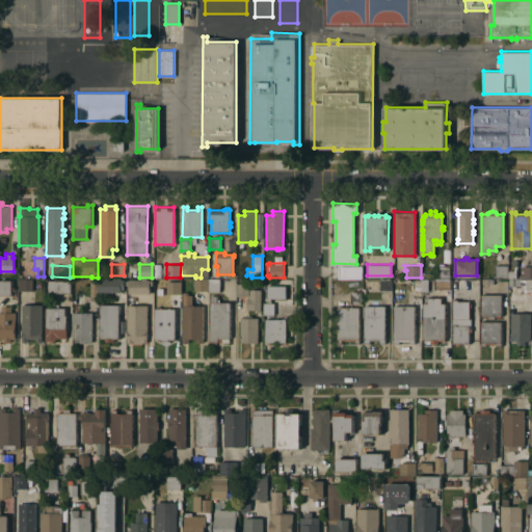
[(449,276),(439,276),(440,265),(449,265),(449,276)]
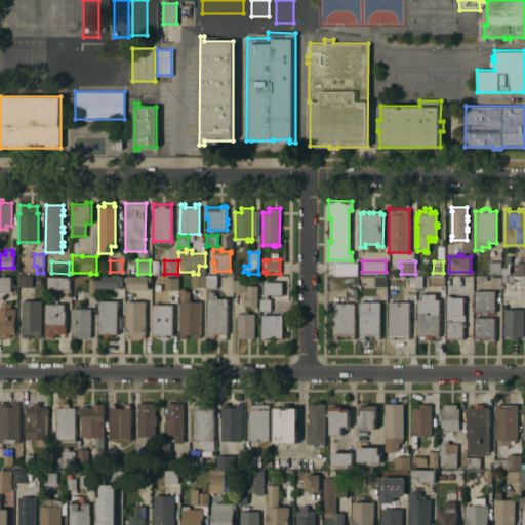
[(500,275),(488,275),(488,261),(500,261),(500,275)]
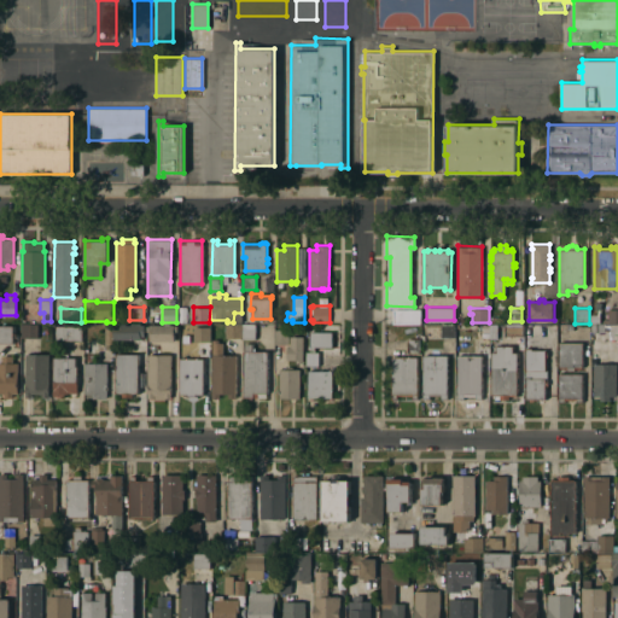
[(420,324),(394,324),(394,309),(420,310),(420,324)]
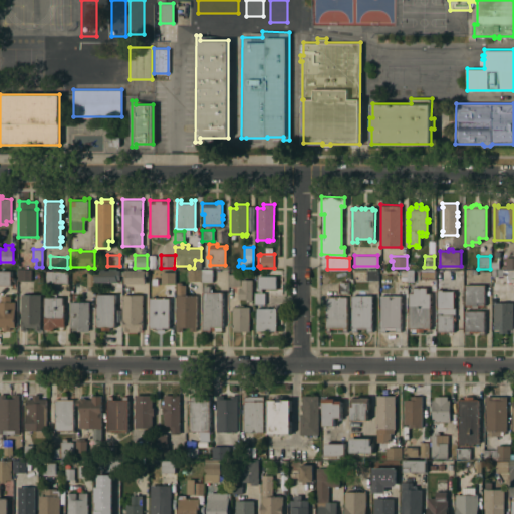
[(513,269),(500,269),(501,266),(504,266),(505,257),(513,257),(513,269)]
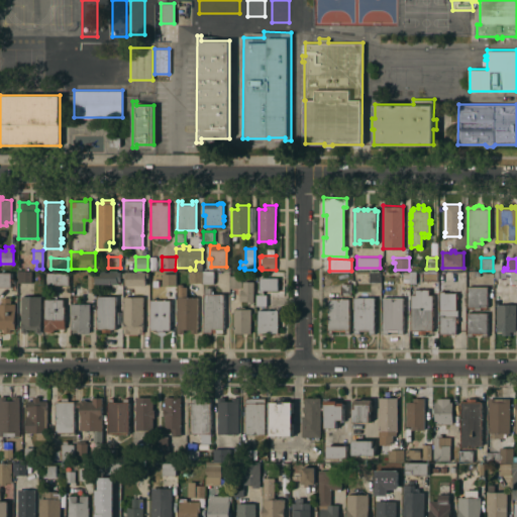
[(31,282),(17,282),(17,271),(31,271),(31,282)]
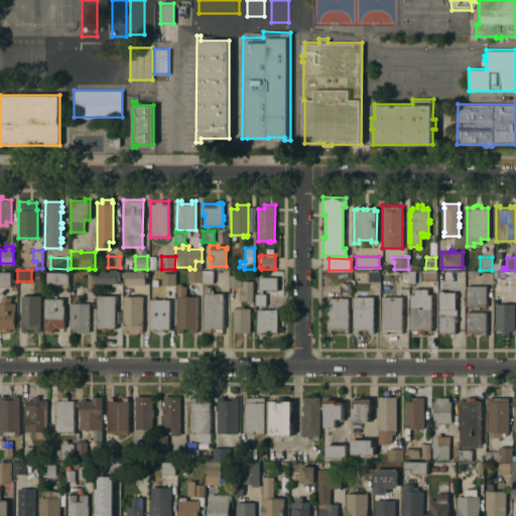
[(98,270),(97,274),(101,274),(101,270),(105,270),(105,271),(109,271),(109,270),(117,270),(117,271),(121,271),(121,280),(117,280),(117,283),(95,283),(95,270),(98,270)]
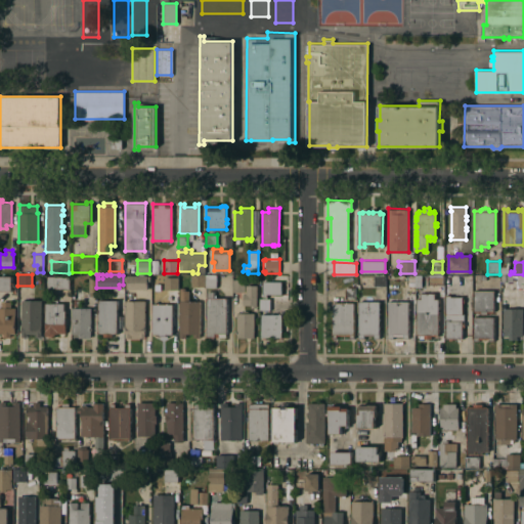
[(147,275),(150,275),(150,280),(148,280),(148,289),(127,289),(127,280),(125,280),(125,275),(127,275),(127,274),(139,275),(139,274),(144,274),(147,275)]
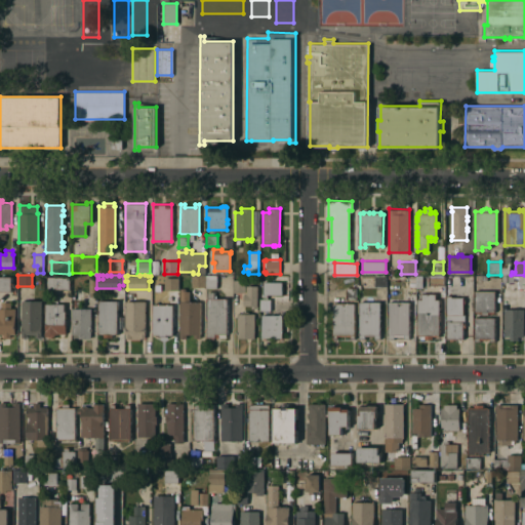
[(191,287),(191,275),(205,275),(205,287),(191,287)]
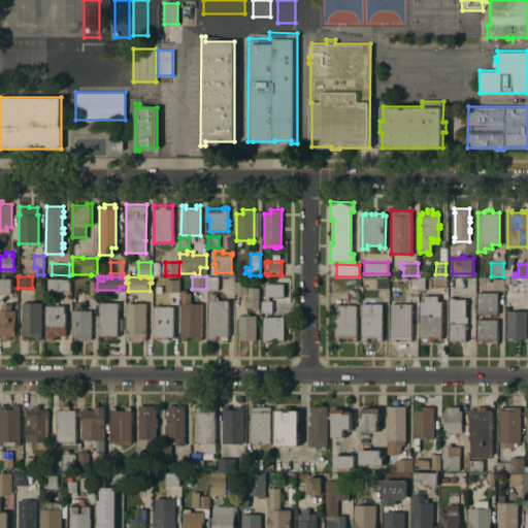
[(206,276),(218,276),(218,289),(206,289),(206,276)]
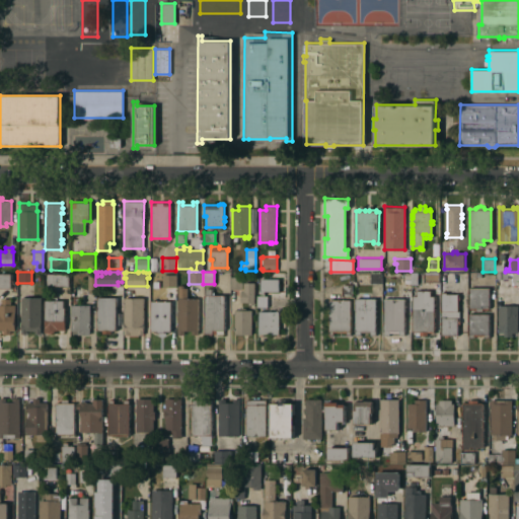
[(381,272),(381,283),(371,283),(371,272),(381,272)]
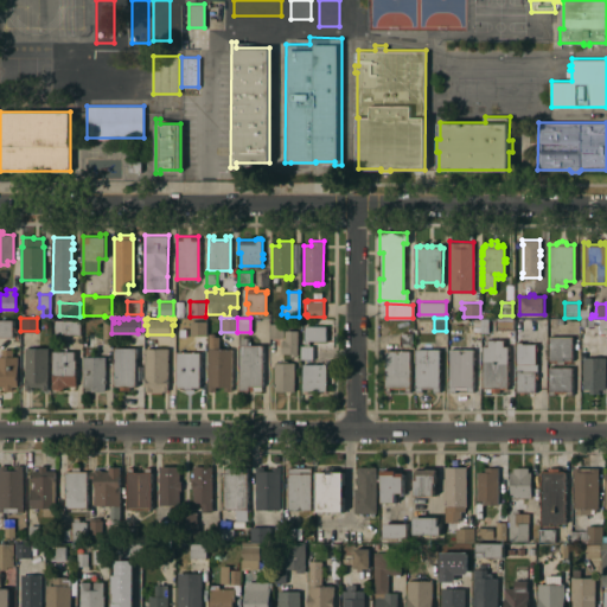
[(0,319),(14,320),(14,327),(17,327),(17,331),(14,331),(14,337),(0,337),(0,319)]
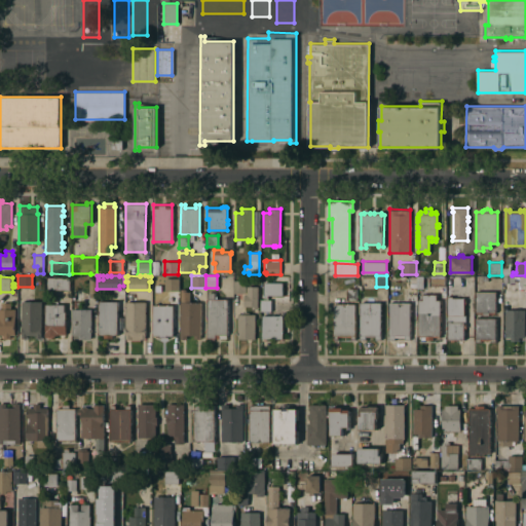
[(69,289),(47,289),(47,276),(69,276),(69,289)]
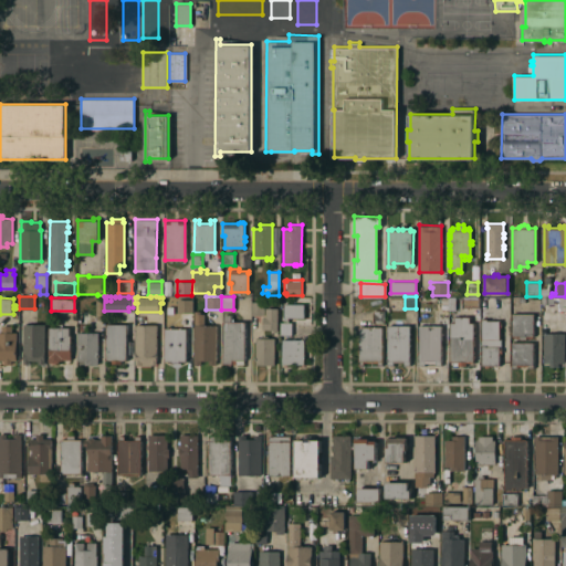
[(462,297),(479,297),(479,306),(462,306),(462,297)]
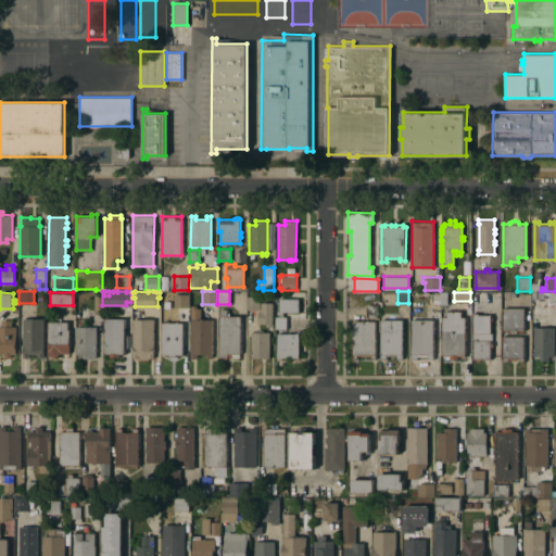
[(189,306),(174,306),(174,293),(189,293),(189,306)]
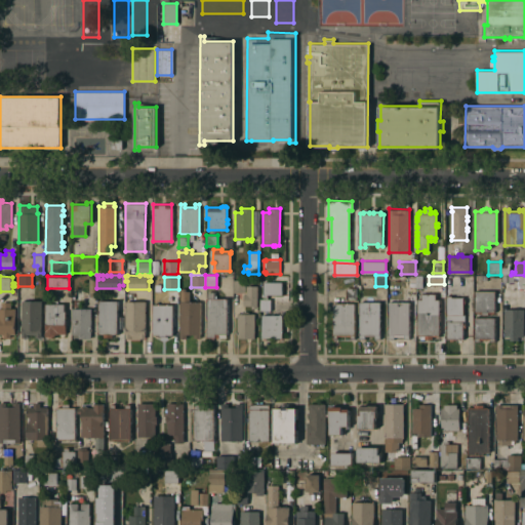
[(233,279),(244,279),(244,292),(233,292),(233,279)]
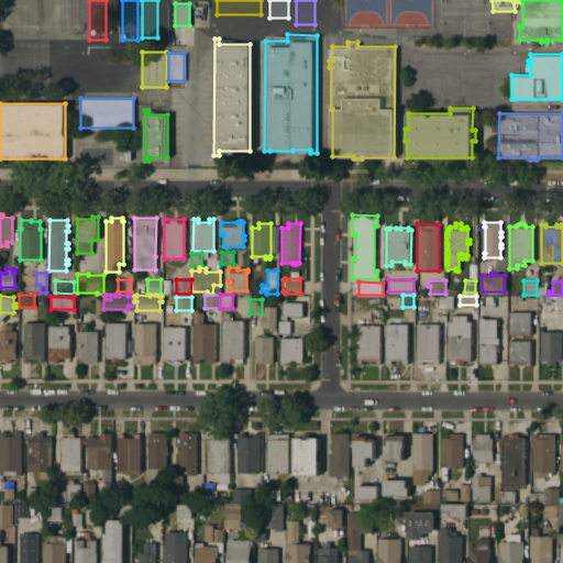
[(282,301),(302,301),(302,316),(286,316),(286,319),(282,319),(282,301)]
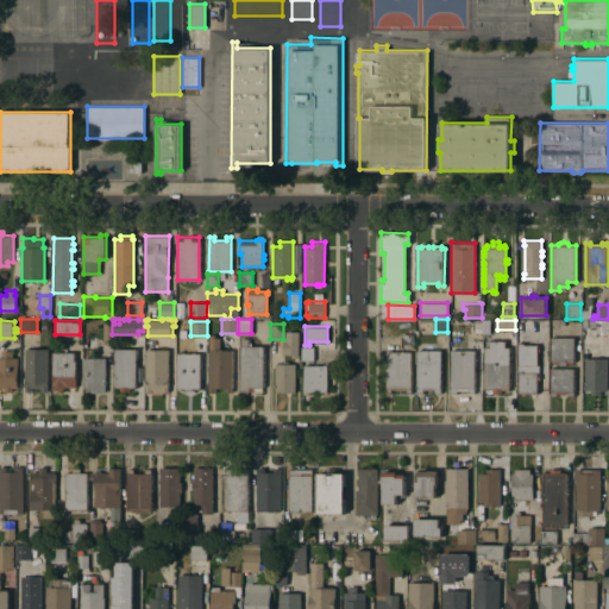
[(292,357),(292,355),(283,355),(283,339),(286,339),(286,331),(299,331),(297,357),(292,357)]
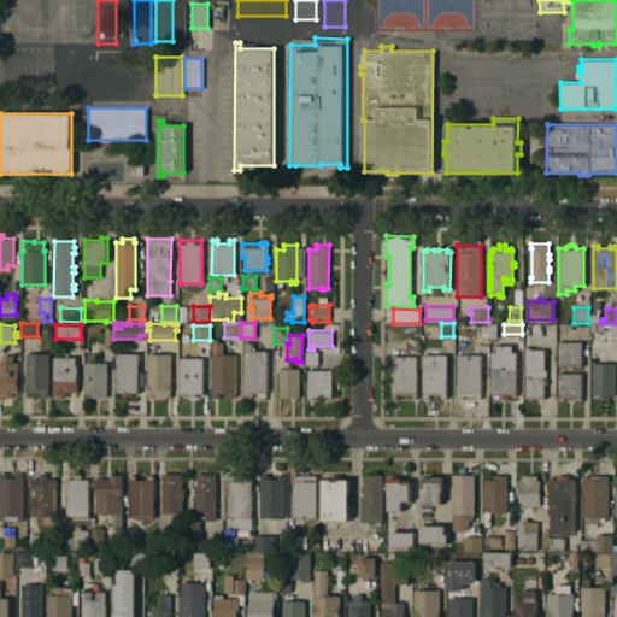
[(211,339),(217,339),(217,341),(222,341),(222,353),(235,354),(235,397),(228,397),(228,393),(219,393),(219,397),(211,397),(211,339)]
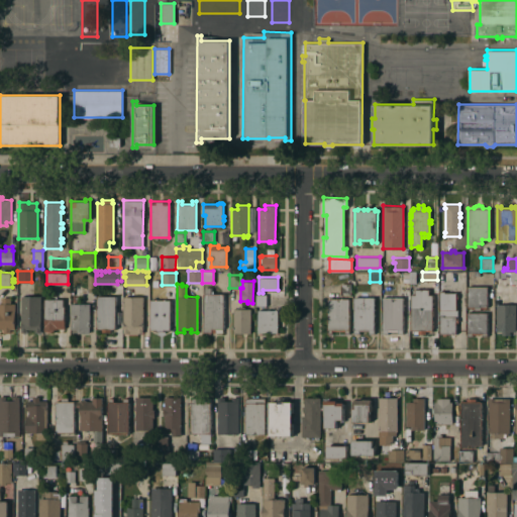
[(340,284),(350,284),(350,295),(340,295),(340,284)]
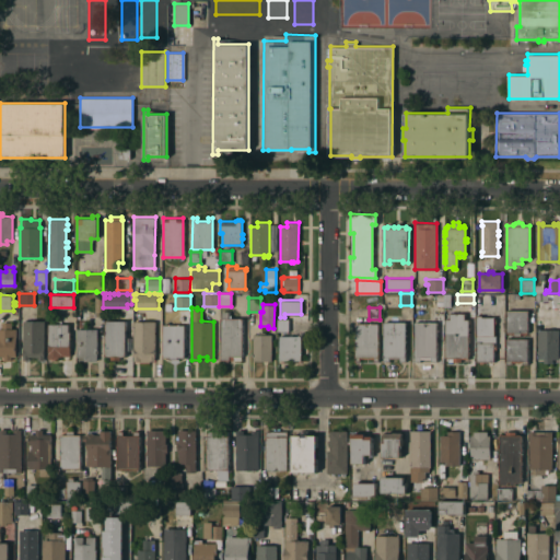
[(506,310),(527,310),(527,333),(520,333),(520,335),(514,335),(514,333),(506,333),(506,310)]
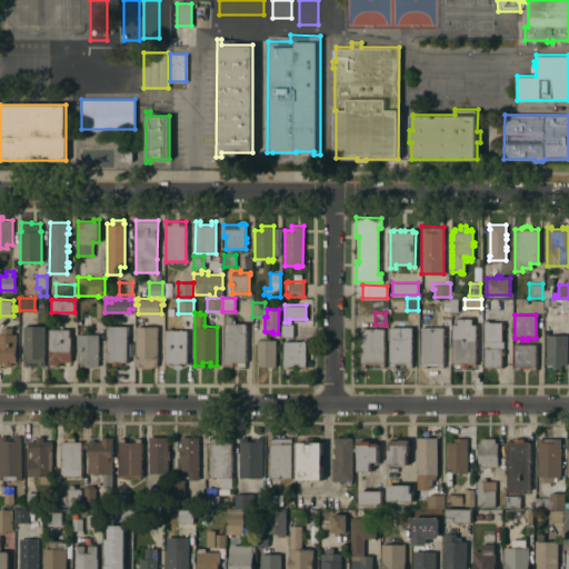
[(225,316),(232,316),(232,322),(246,322),(246,366),(225,366),(225,316)]
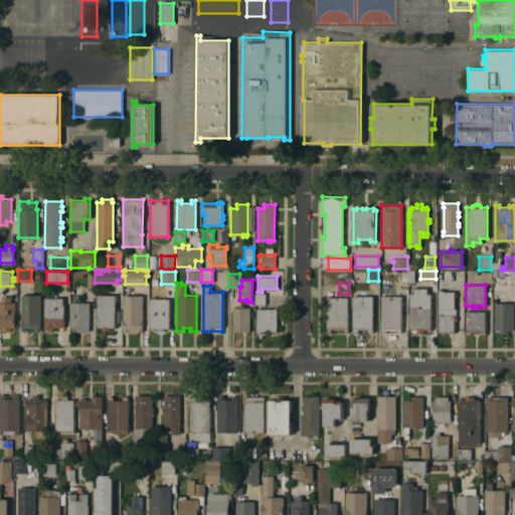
[(409,294),(413,294),(413,288),(426,288),(426,294),(431,294),(431,328),(430,328),(430,329),(423,329),(423,332),(416,332),(416,329),(410,329),(410,328),(409,328),(409,294)]
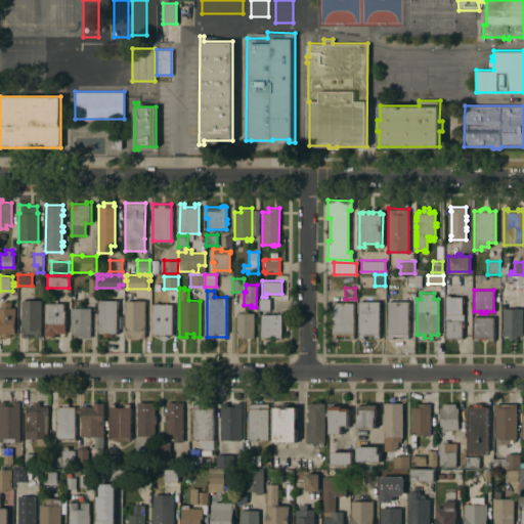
[(446,295),(450,295),(450,296),(462,296),(462,297),(464,297),(464,302),(463,302),(462,314),(446,314),(446,295)]
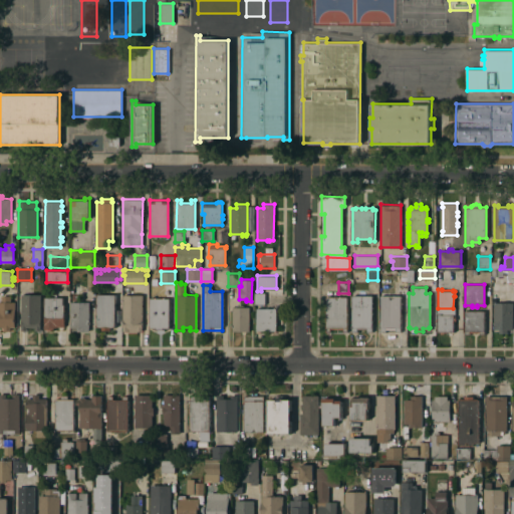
[(254,292),(267,292),(267,303),(254,303),(254,292)]
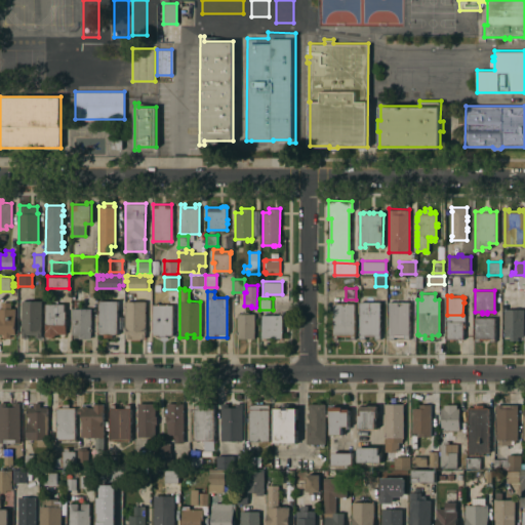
[(22,299),(41,299),(41,309),(43,309),(42,313),(41,313),(41,337),(35,337),(35,335),(32,335),(32,334),(31,334),(31,335),(28,335),(28,334),(27,334),(27,336),(22,336),(22,299)]
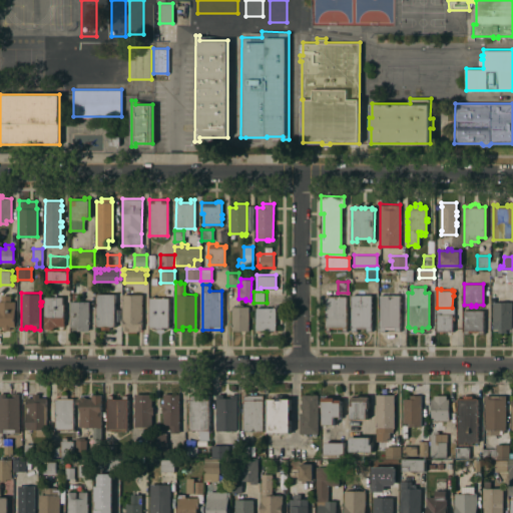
[(96,294),(114,294),(114,326),(109,326),(109,330),(101,330),(101,326),(96,326),(96,294)]
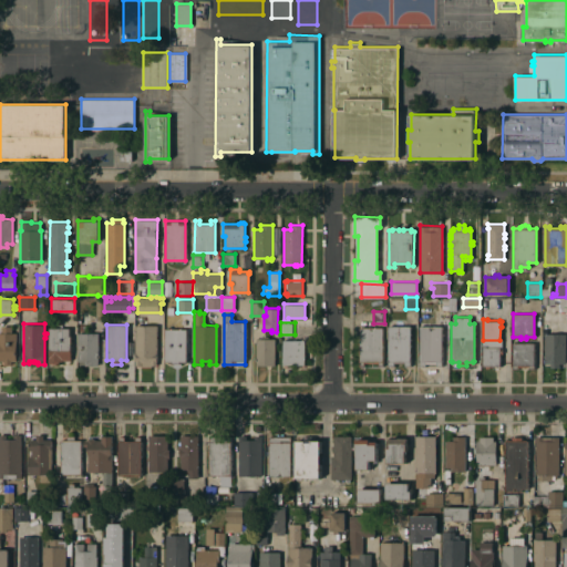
[(135,325),(157,325),(156,364),(152,364),(152,366),(141,366),(141,364),(135,364),(135,325)]
